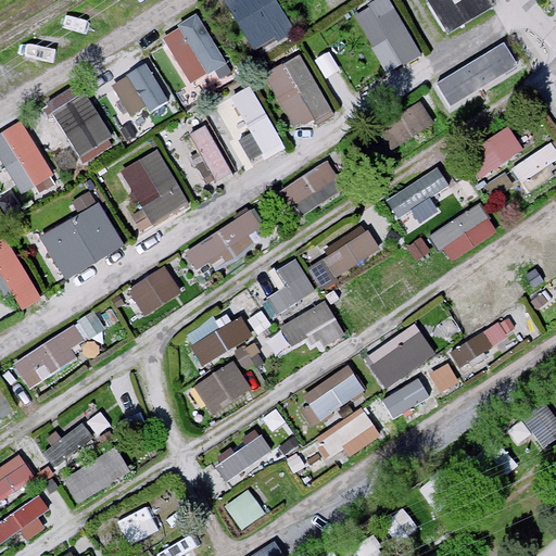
[(293,26),(276,0),(225,0),(256,49),(293,26)]
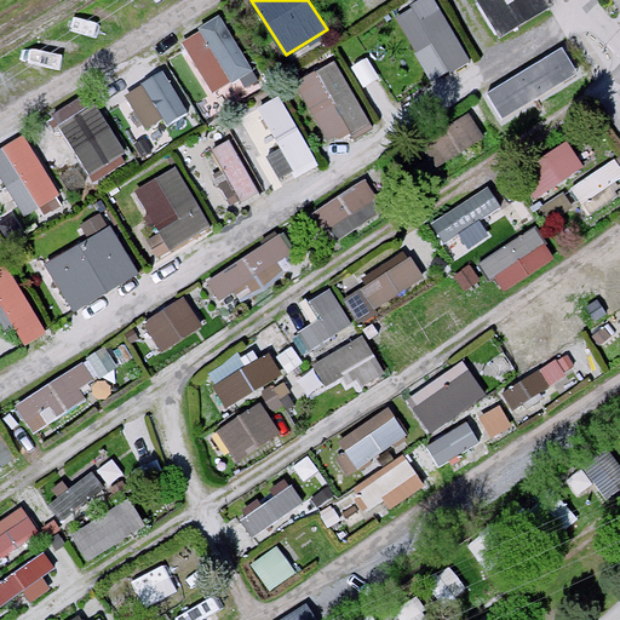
[(469,61),(432,0),(420,0),(395,16),(435,81),(469,61)]
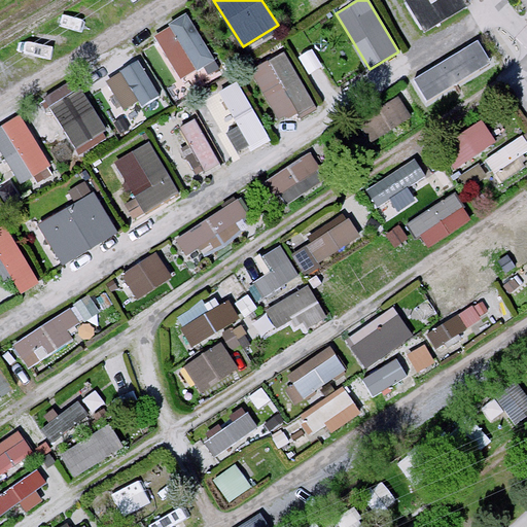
[(405,0),(423,31),(468,4),(465,0),(405,0)]
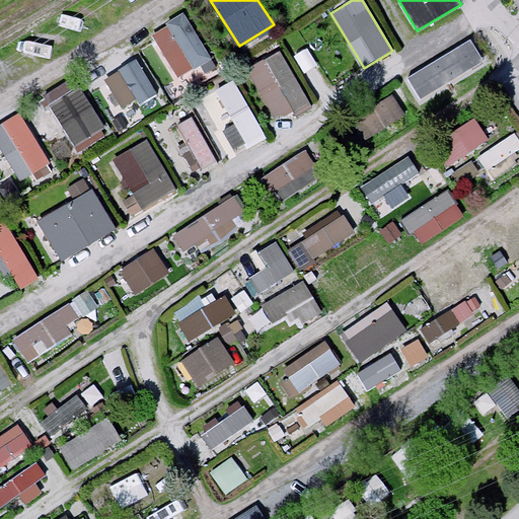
[(210,59),(182,14),(152,33),(179,78),(210,59)]
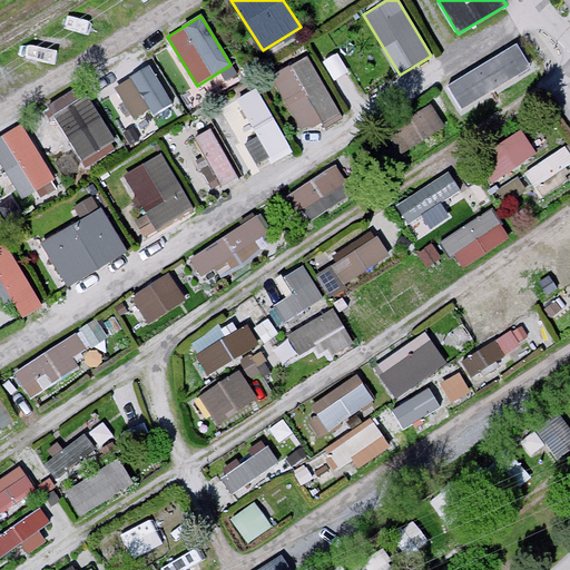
[(530,68),(517,45),(448,86),(461,108),(530,68)]
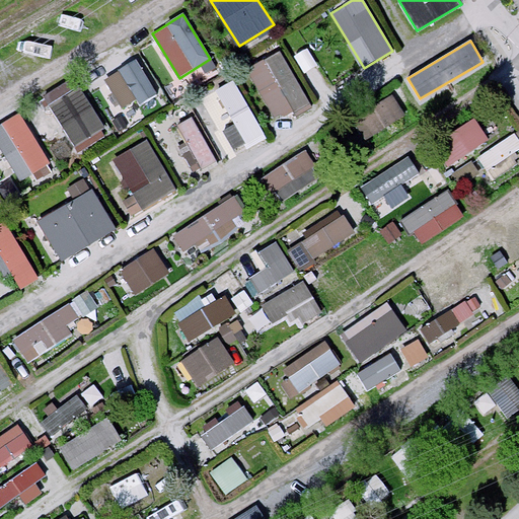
[(308,102),(280,53),(248,71),(277,120),(308,102)]
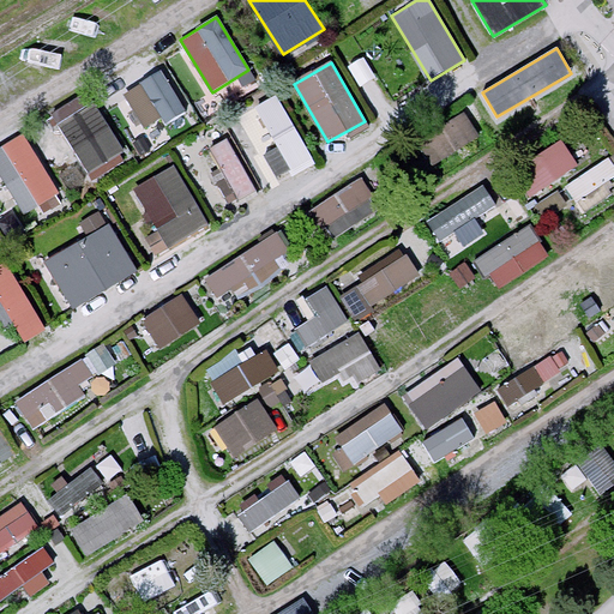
[(185,113),(160,71),(140,83),(166,124),(185,113)]
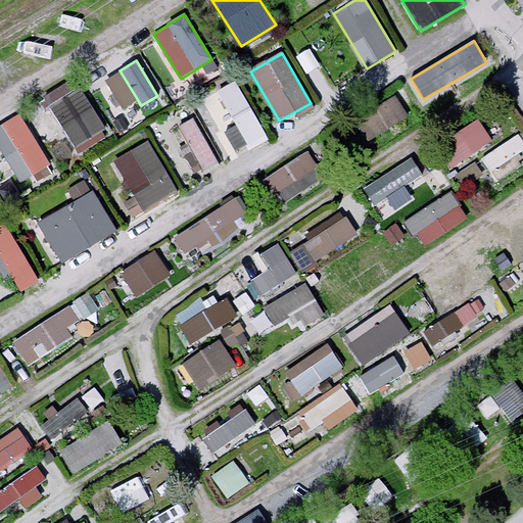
[(266,138),(234,83),(202,101),(234,155),(266,138)]
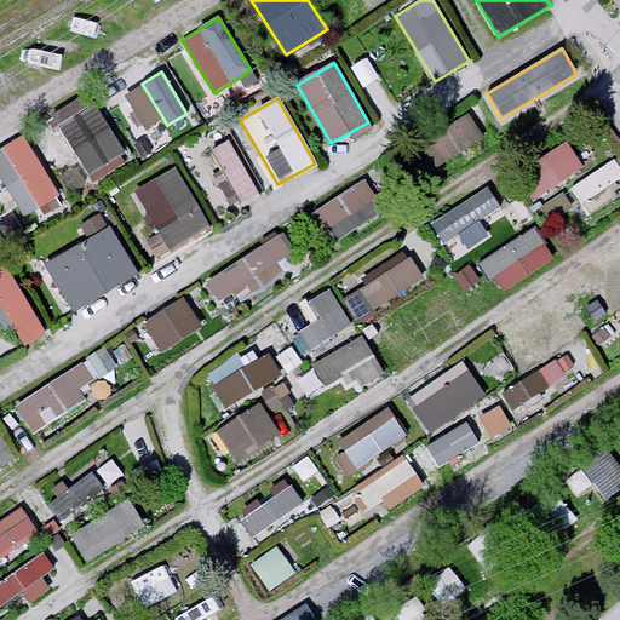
[(125,155),(95,104),(58,126),(89,177),(125,155)]
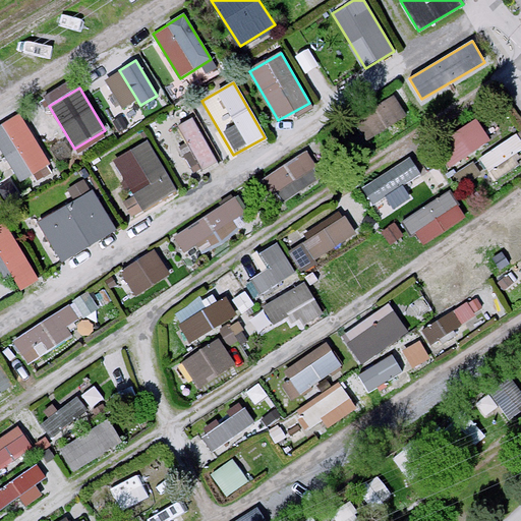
[(367,138),(408,113),(395,93),(354,118),(367,138)]
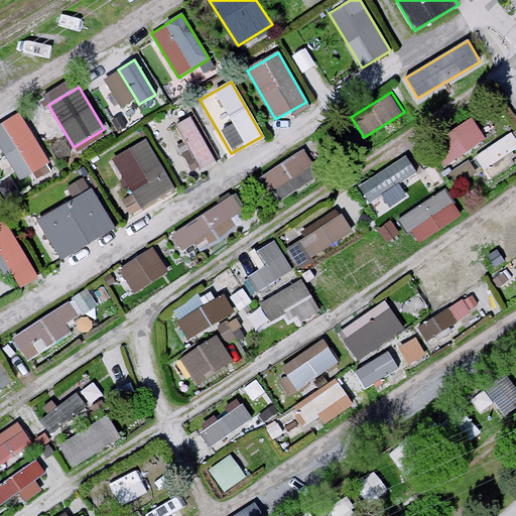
[(49,162),(18,113),(0,123),(0,146),(20,179),(49,162)]
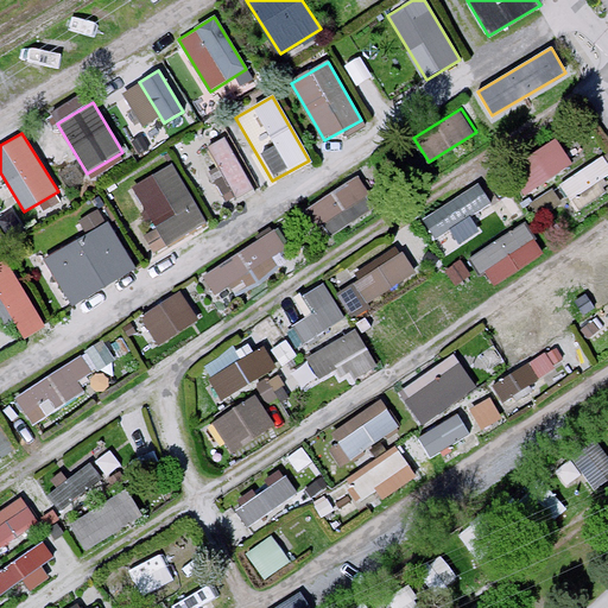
[(527,194),(575,160),(558,134),(510,166),(527,194)]
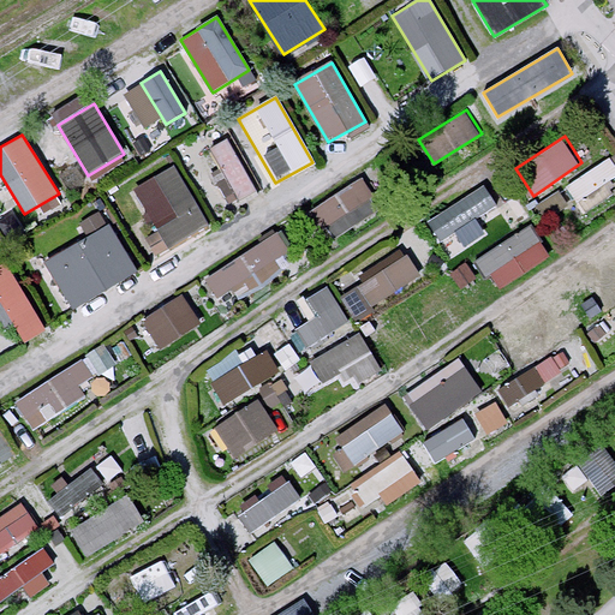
[(257,191),(226,138),(208,149),(239,201),(257,191)]
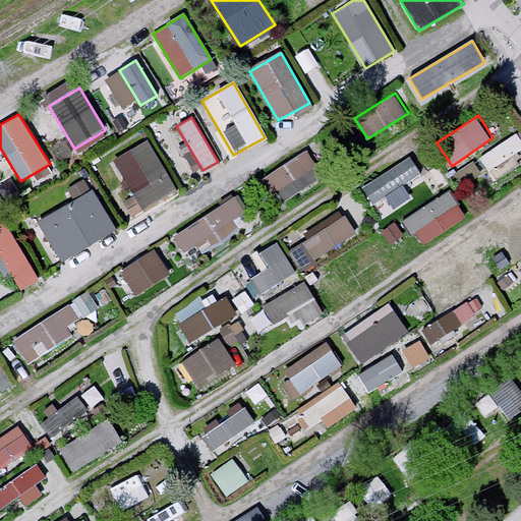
[(481,156),(490,169),(520,148),(520,136),(518,131),(481,156)]
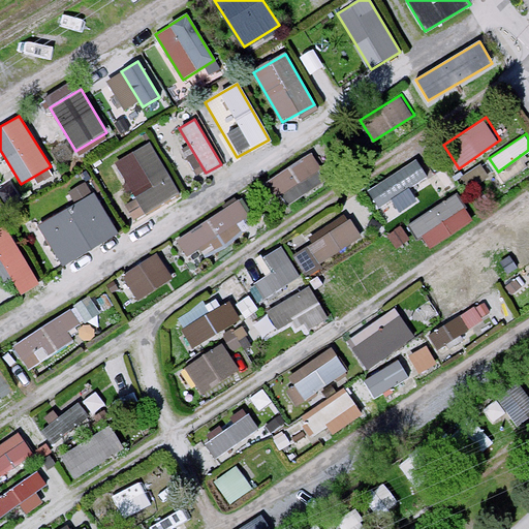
[(179,194),(149,143),(116,162),(137,198),(126,205),(135,220),(179,194)]
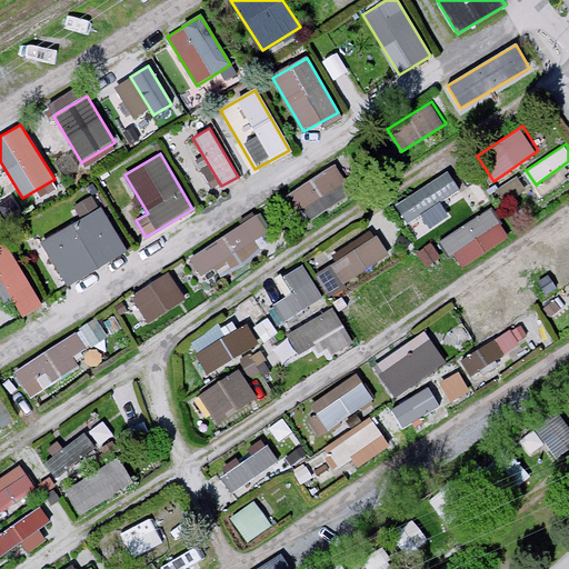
[(333,163),(289,190),(307,219),(351,192),(333,163)]
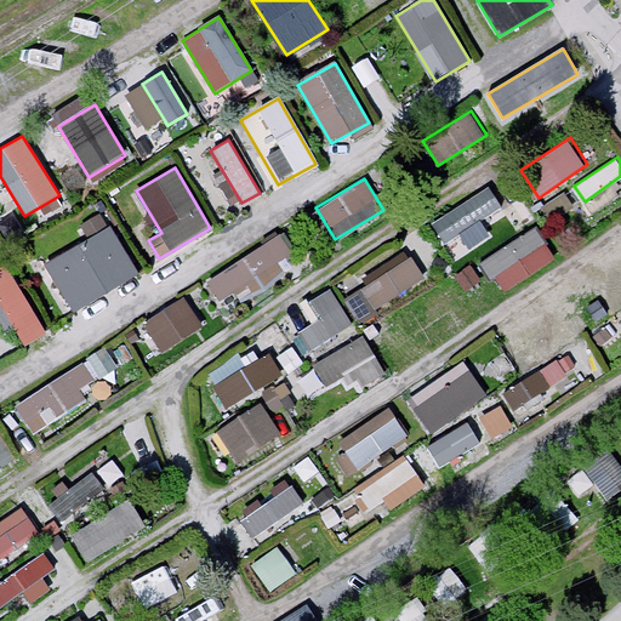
[(455,260),(495,235),(483,216),(502,204),(491,184),(432,220),(455,260)]
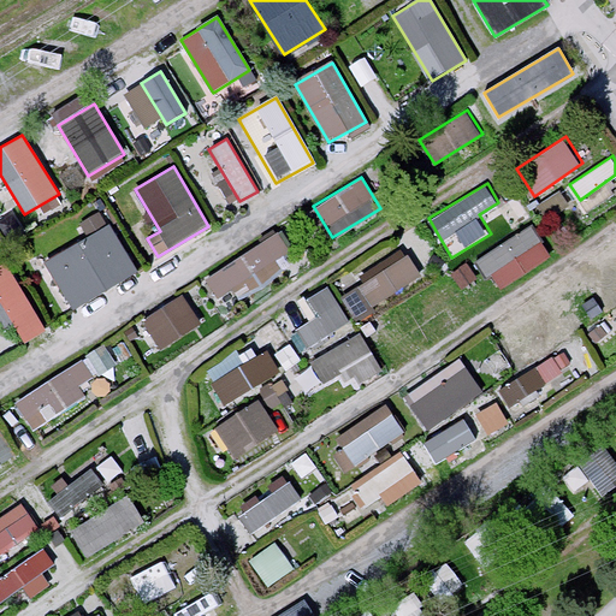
[(136,272),(107,225),(45,262),(73,309),(136,272)]
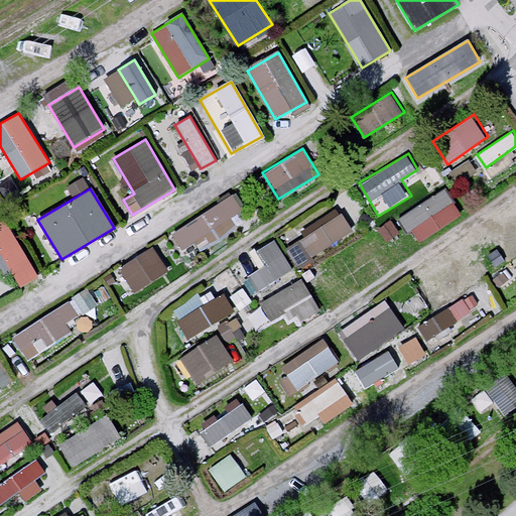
[(450,189),(401,211),(413,239),(463,218),(450,189)]
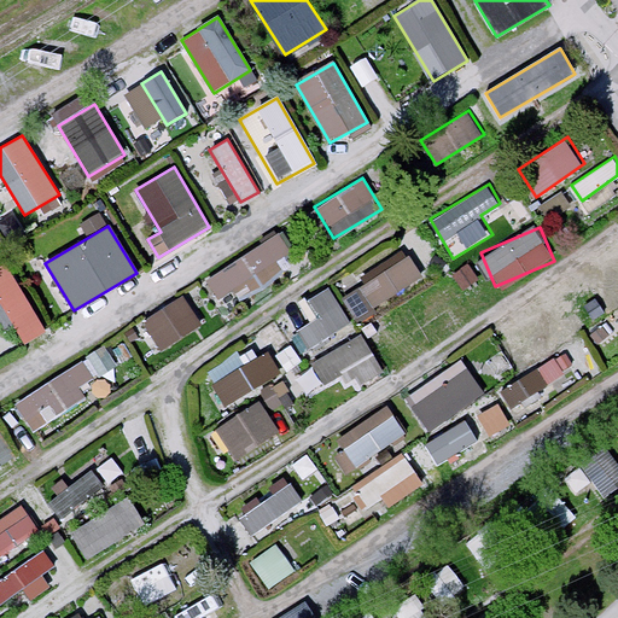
[(295,257),(275,231),(207,279),(226,305),(295,257)]
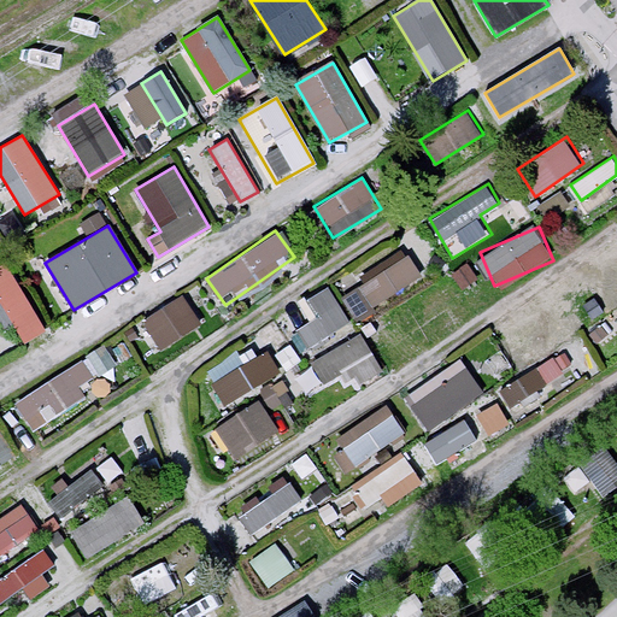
[(407,251),(345,297),(360,316),(422,270),(407,251)]
